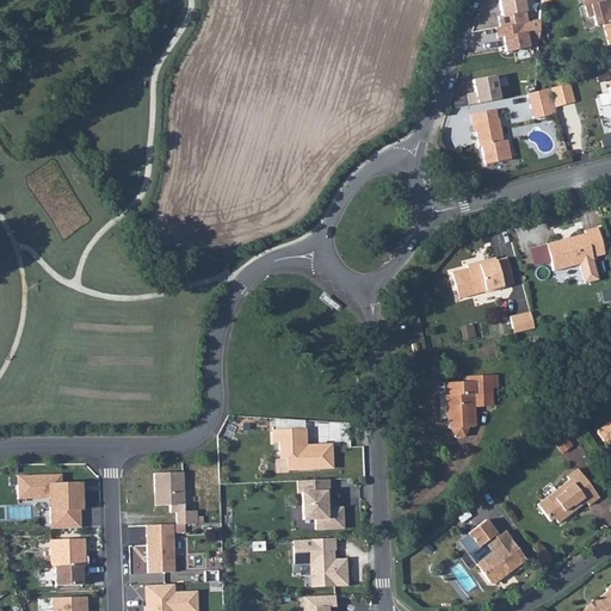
[(529,22),(525,0),(499,0),(503,25),(529,22)]
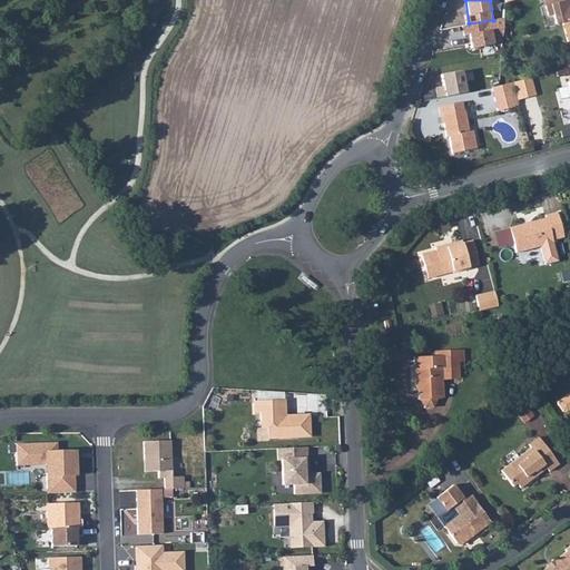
[(569,0),(548,0),(549,6),(546,7),(548,16),(553,15),(556,25),(562,22),(567,41),(569,39),(569,0)]
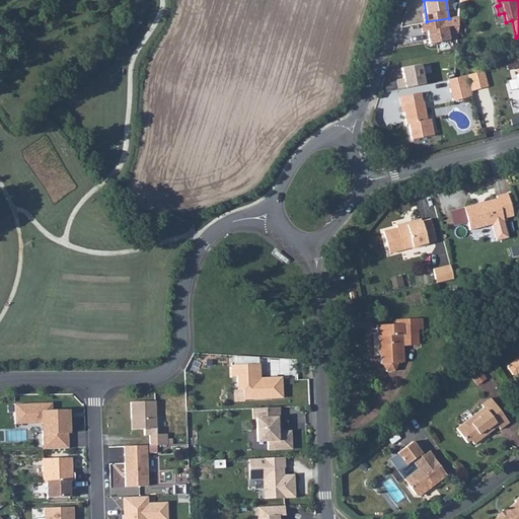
[(425,72),(432,72),(432,64),(401,65),(402,77),(398,77),(398,86),(426,85),(425,72)]
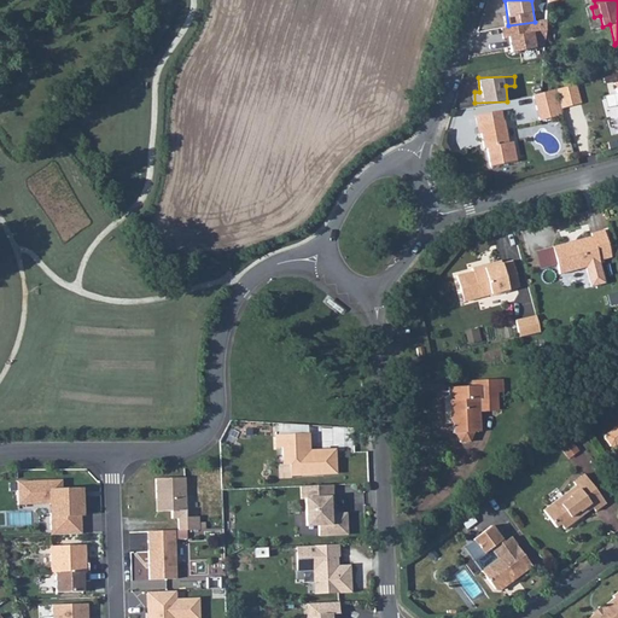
[(581,103),(576,83),(566,86),(571,105),(581,103)]
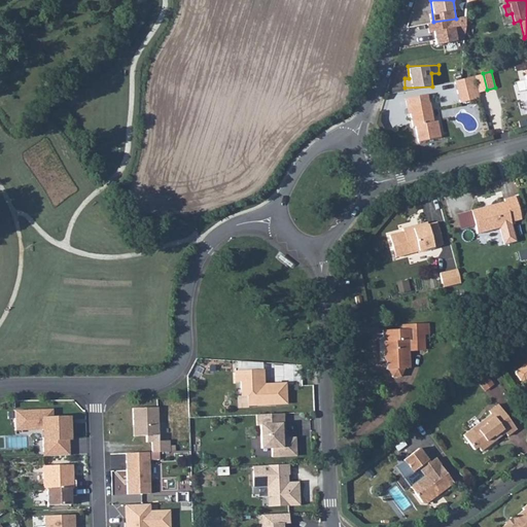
[(483,73),(472,76),(478,93),(487,90),(483,73)]
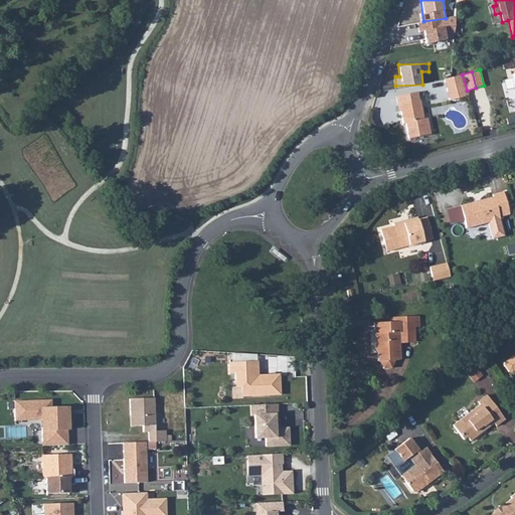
[(462,74),(459,75),(465,96),(468,95),(467,91),(462,74)]
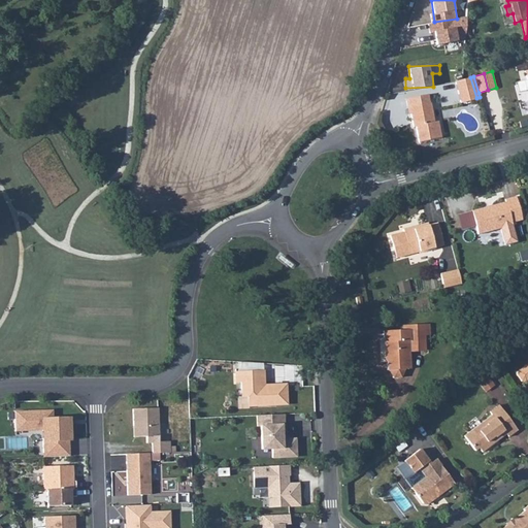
[(470,77),(461,79),(455,81),(460,102),(476,98),(470,77)]
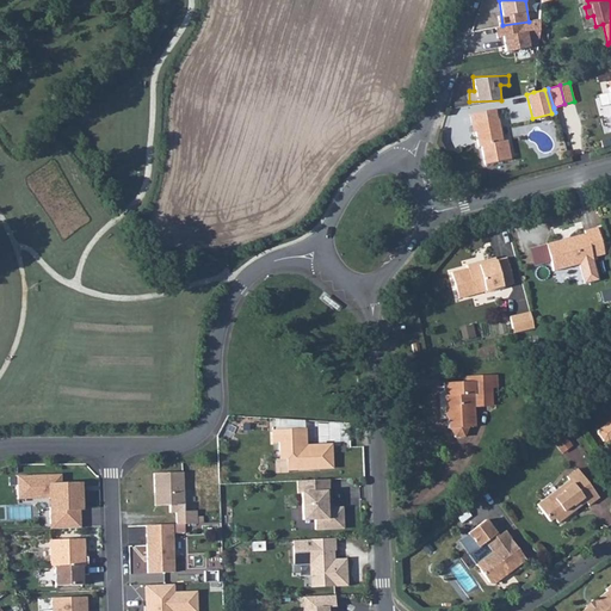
[(475,124),(476,131),(479,147),(481,146),(485,164),(511,159),(507,140),(504,140),(497,109),(469,113),(471,125),(475,124)]
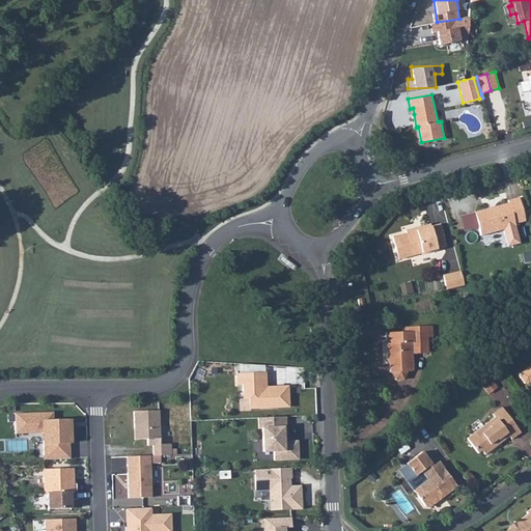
[(519,196),(507,198),(508,201),(475,210),(481,234),(503,229),(507,246),(521,243),(515,223),(525,220),(519,196)]
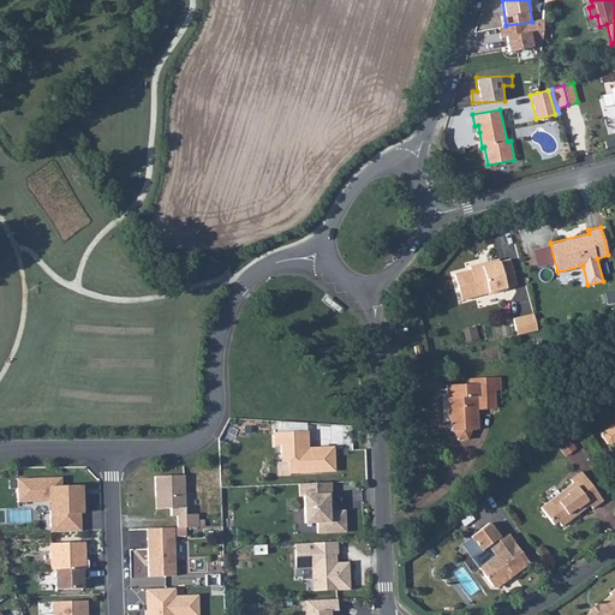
[(463,299),(478,294),(489,292),(490,294),(507,290),(507,287),(517,285),(509,258),(500,261),(499,257),(471,266),(471,269),(455,273),(463,299)]
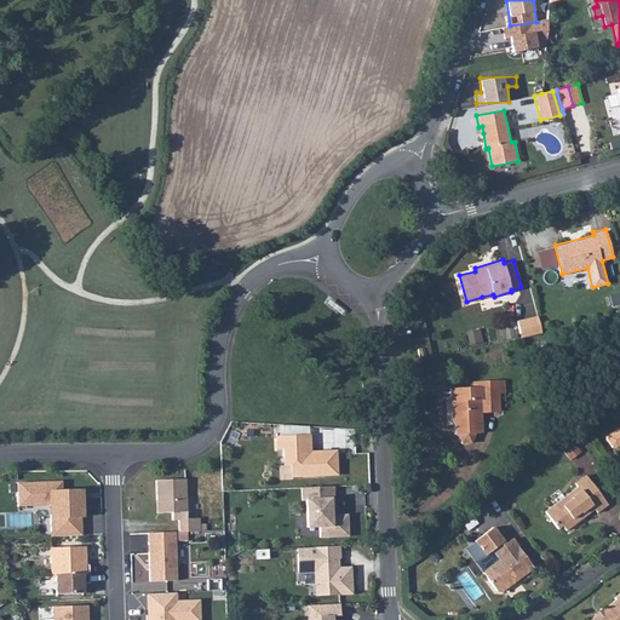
[(517,322),(521,338),(543,333),(539,317),(517,322)]
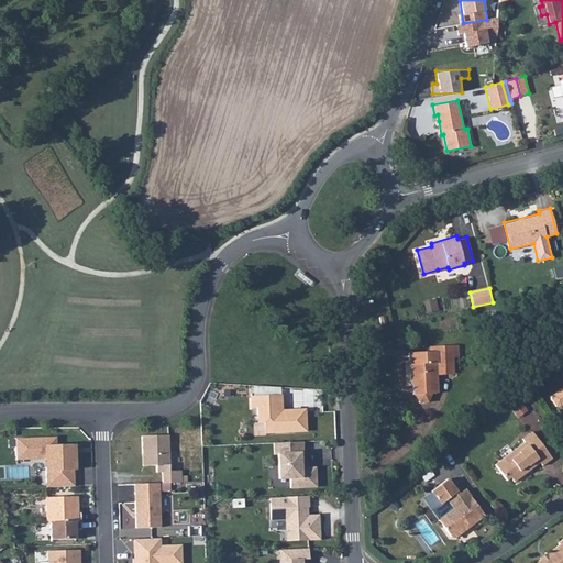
[(452,357),(451,346),(433,346),(433,352),(408,353),(408,361),(410,361),(411,394),(412,394),(417,400),(426,400),(430,394),(435,394),(435,373),(434,363),(452,363),(452,357)]
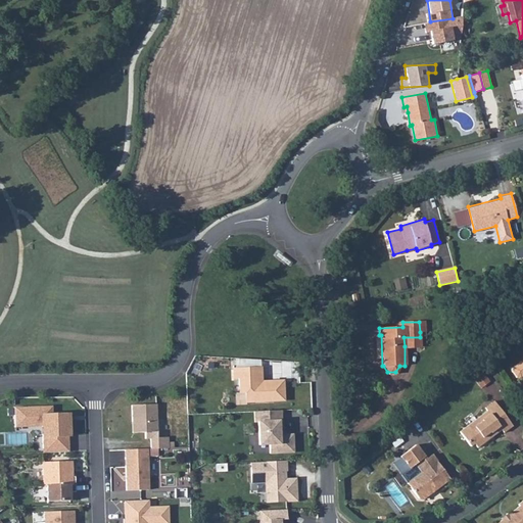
[(403,337),(405,346),(421,345),(420,337),(403,337)]
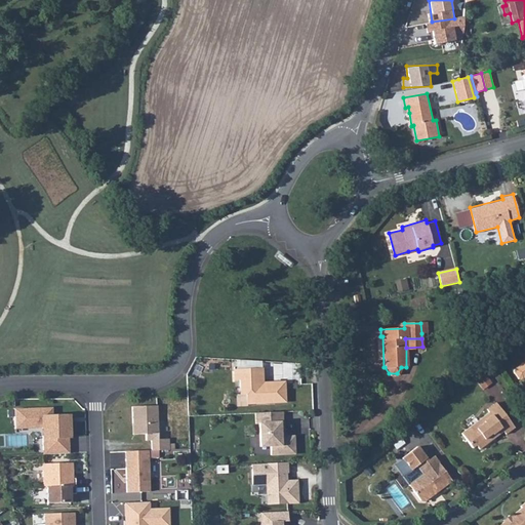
[(524,361),(515,370),(514,373),(518,378),(522,378),(524,375),(524,361)]
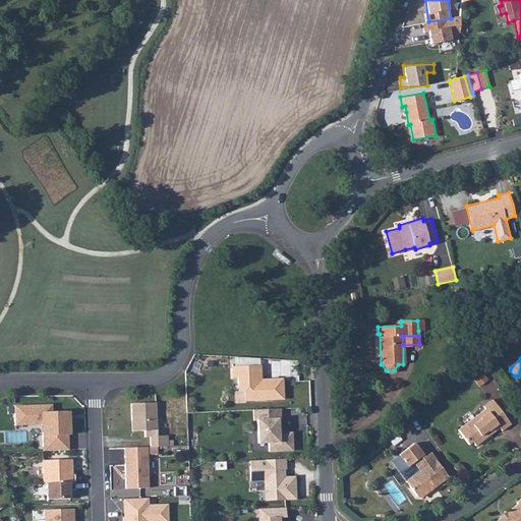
[(262,365),(234,366),(235,377),(237,377),(238,391),(244,391),(244,400),(267,399),(267,396),(272,396),(272,399),(283,398),(282,379),(270,380),(268,381),(263,382),(262,365)]
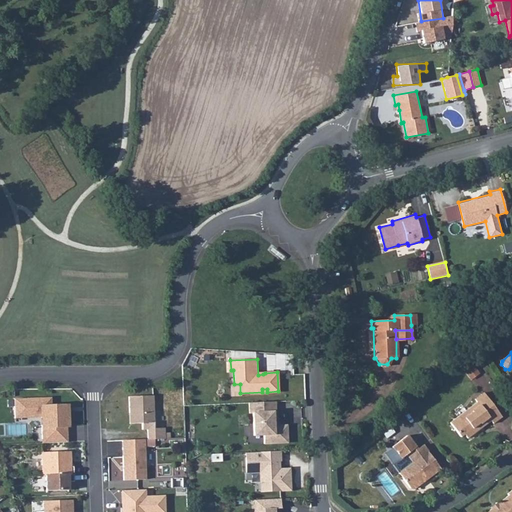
[(475,400),(477,403),(479,406),(488,399),(484,393),(475,400)]
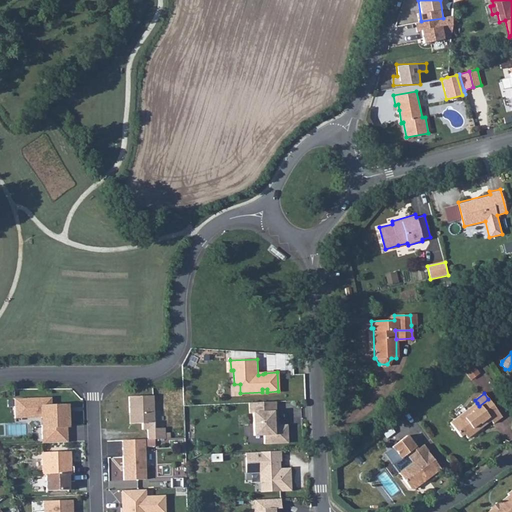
[(154,429),(153,396),(129,397),(129,413),(131,413),(132,424),(142,424),(142,430),(147,430),(148,439),(165,439),(164,428),(154,429)]
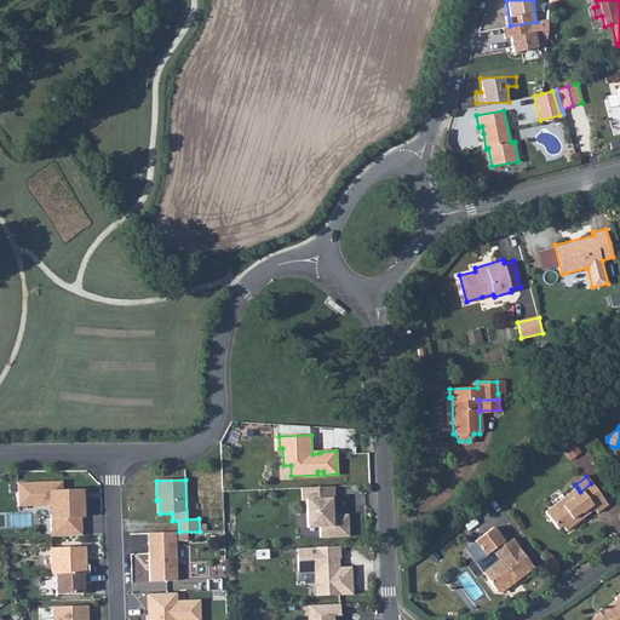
[(18,483),(18,506),(50,505),(51,537),(81,535),(81,516),(82,516),(81,491),(62,492),(62,481),(18,483)]
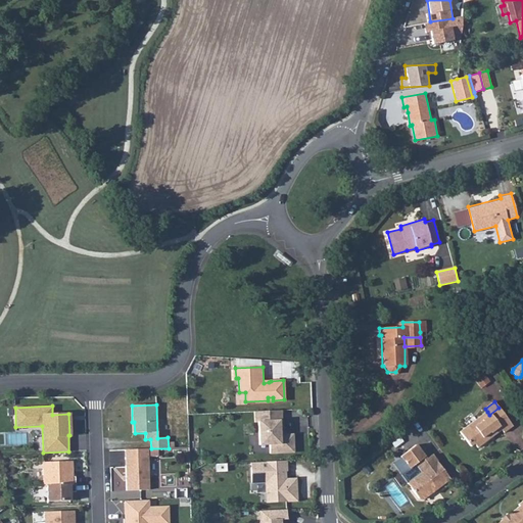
[(489,415),(487,412),(460,433),(471,447),(475,445),(477,448),(502,430),(504,433),(513,426),(498,408),(489,415)]
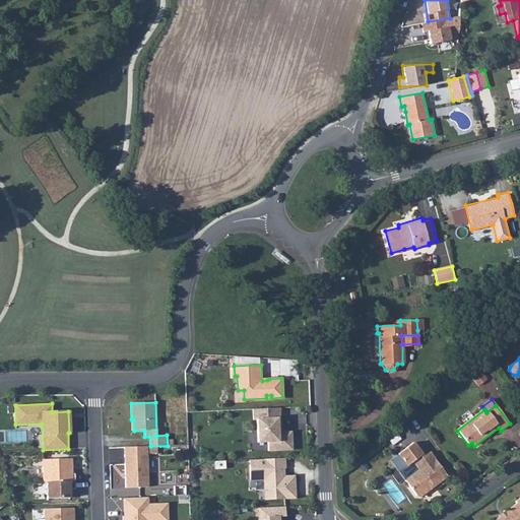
[(279,418),(279,407),(253,409),(253,419),(256,419),(257,443),(267,443),(267,451),(291,449),(290,432),(280,433),(277,433),(277,418),(279,418)]
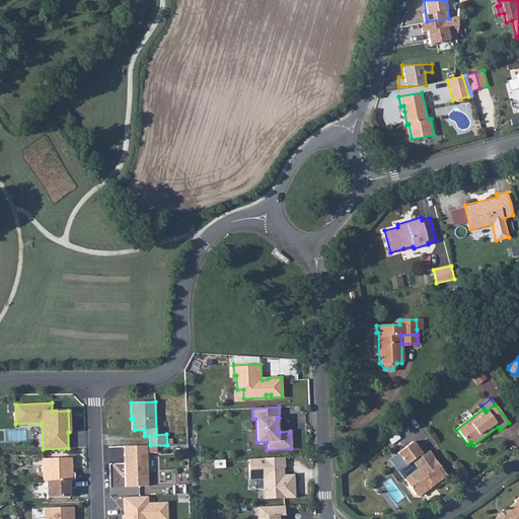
[(412,443),(396,455),(401,461),(393,467),(415,496),(420,498),(428,492),(428,488),(432,485),(434,487),(446,475),(428,452),(423,457),(412,443)]
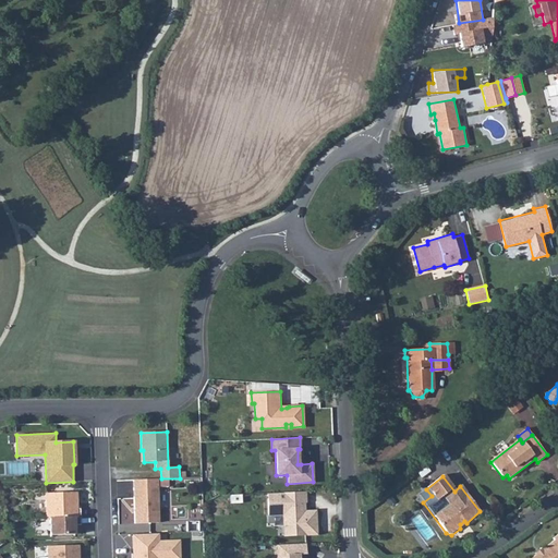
[(157,478),(133,480),(134,523),(159,522),(157,478)]
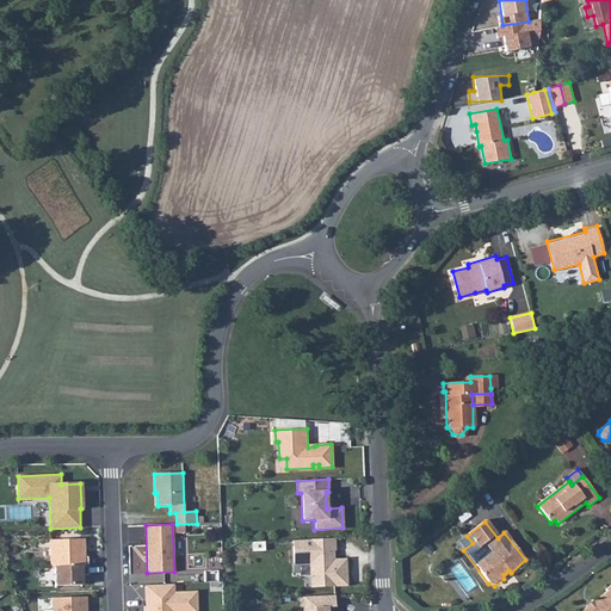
[(49,539),(50,567),(54,567),(87,566),(87,557),(84,557),(84,538),(49,539)]
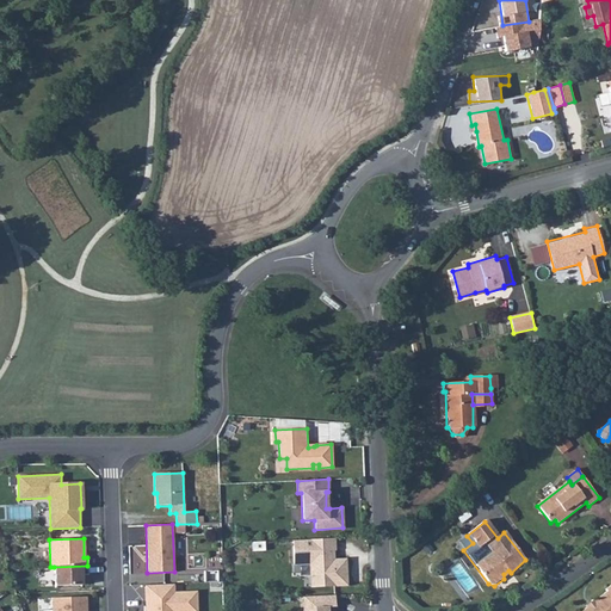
[(334,550),(334,538),(292,541),(294,563),(309,563),(310,575),(314,575),(314,586),(345,585),(344,560),(335,560),(332,560),(331,550),(334,550)]
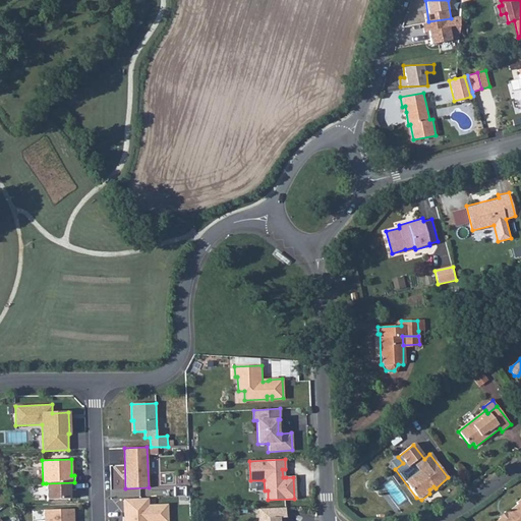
[(74,489),(74,482),(46,483),(47,500),(69,499),(69,490),(74,489)]
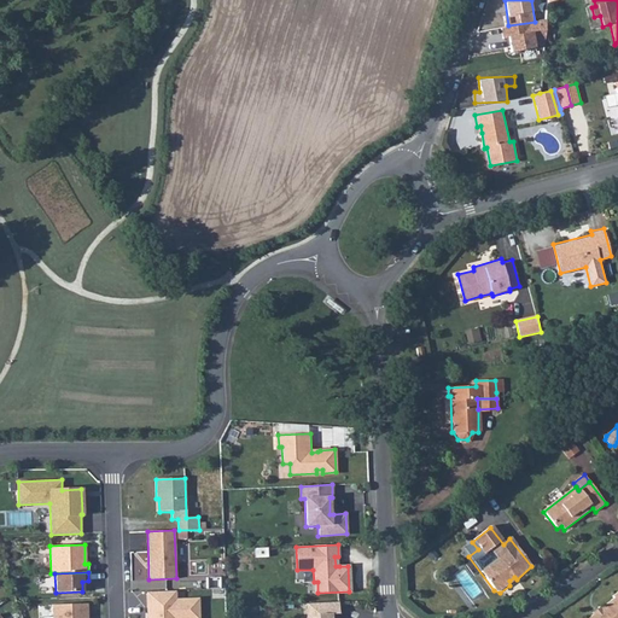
[(595,617),(593,614),(588,617),(617,617),(617,593),(613,598),(614,599),(601,610),(599,613),(595,617)]
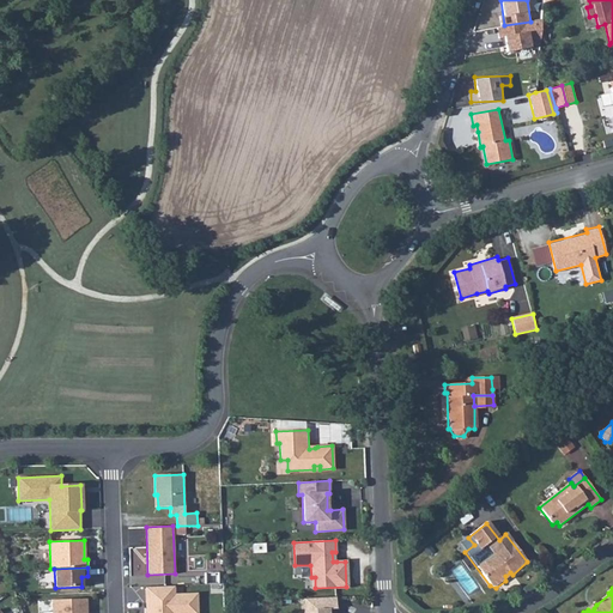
[(174,589),(146,590),(146,612),(198,612),(198,595),(174,596),(174,589)]
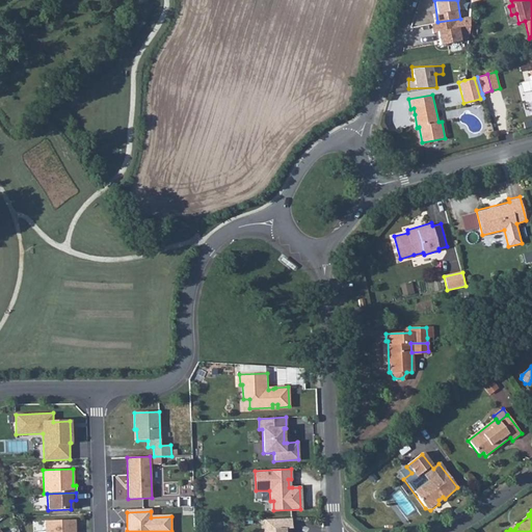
[(291,529),(291,517),(263,520),(263,531),(285,531),(285,529),(291,529)]
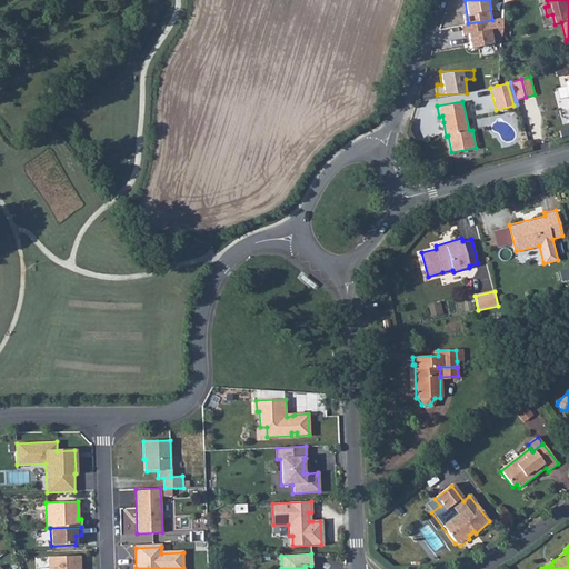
[(79,568),(79,556),(48,557),(48,568),(39,568),(38,568),(79,568)]
